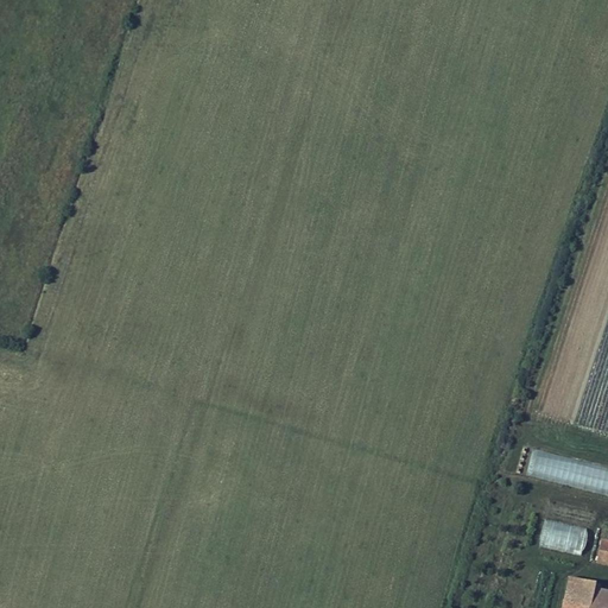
[(607,495),(607,467),(532,450),(526,476),(607,495)]
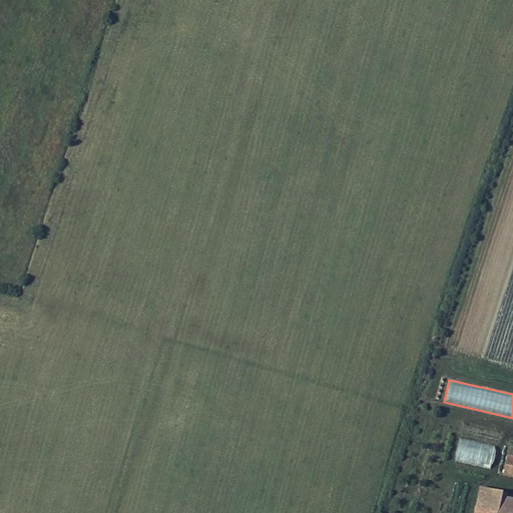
[(495,468),(499,446),(455,439),(451,461),(495,468)]
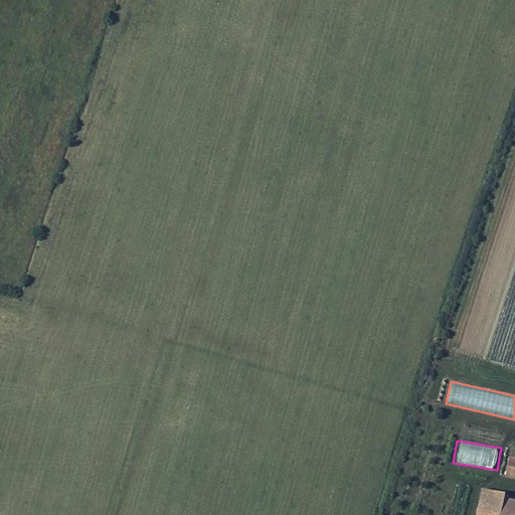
[(514,457),(508,456),(504,472),(514,475),(514,457)]
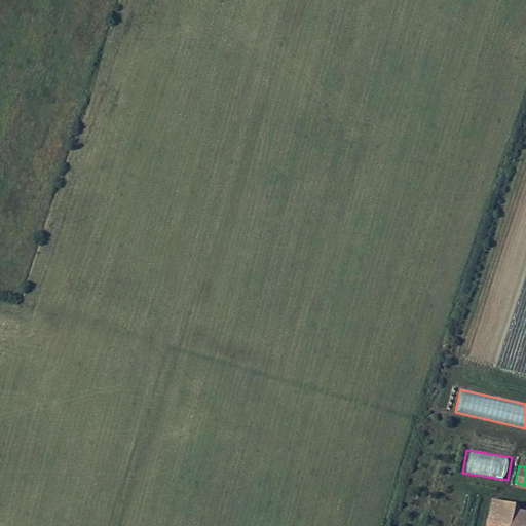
[(484,525),(525,525),(525,511),(514,508),(515,502),(491,496),(484,525)]
